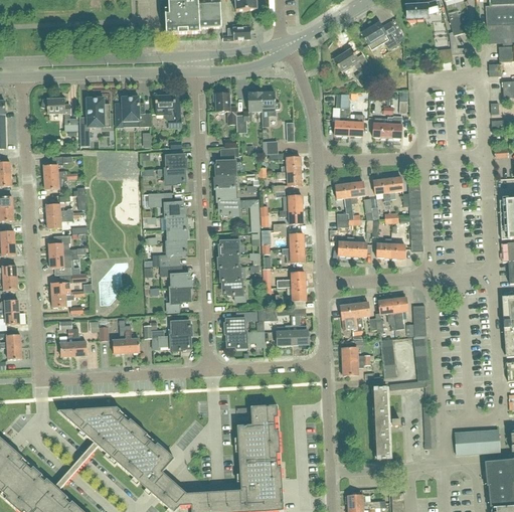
[(230,0),(234,0),(234,3),(234,10),(236,10),(249,9),(257,9),(255,0),(167,0),(168,7),(164,7),(165,28),(165,29),(165,32),(165,34),(199,31),(199,28),(220,27),(218,0),(230,0)]
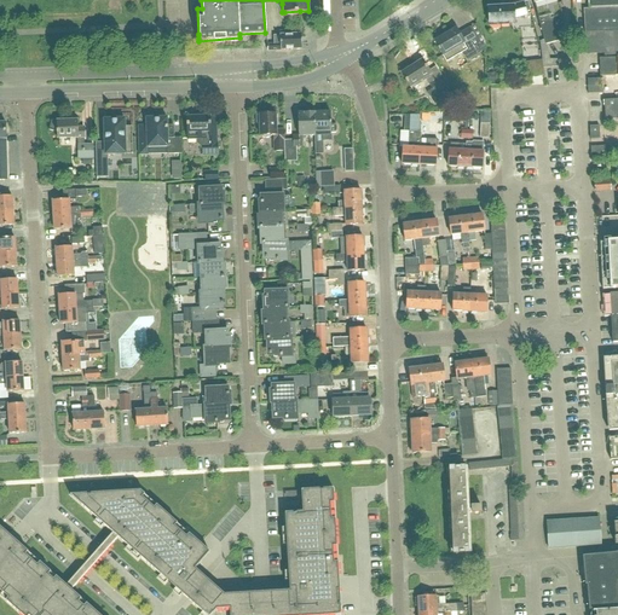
[(512,4),(486,5),(487,21),(514,19),(514,16),(526,12),(523,0),(519,0),(512,3),(512,4)]
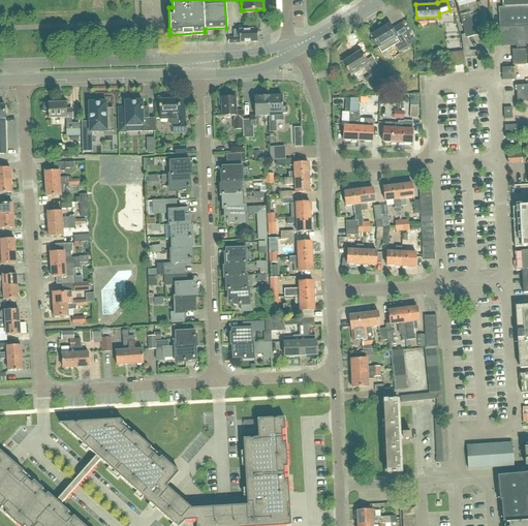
[(461,33),(462,44),(463,56),(476,55),(475,48),(469,49),(466,35),(482,31),(478,23),(482,22),(478,13),(480,12),(478,4),(480,3),(479,0),(455,0),(464,32),(461,33)]
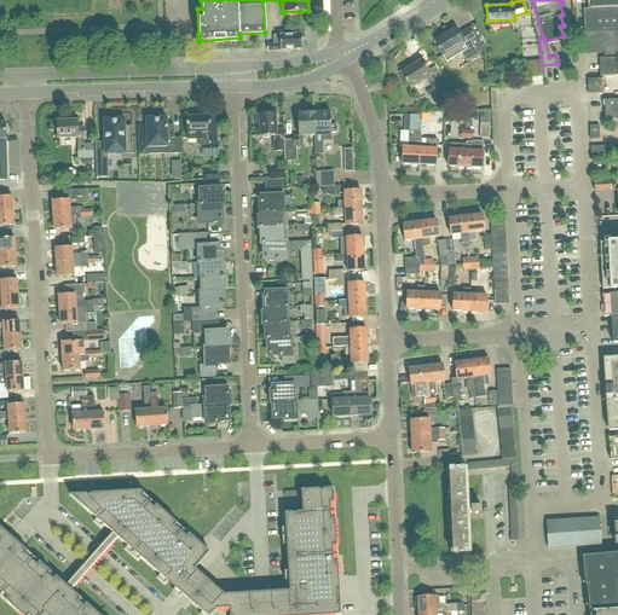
[(598,28),(617,25),(617,5),(588,6),(582,6),(583,29),(598,28)]
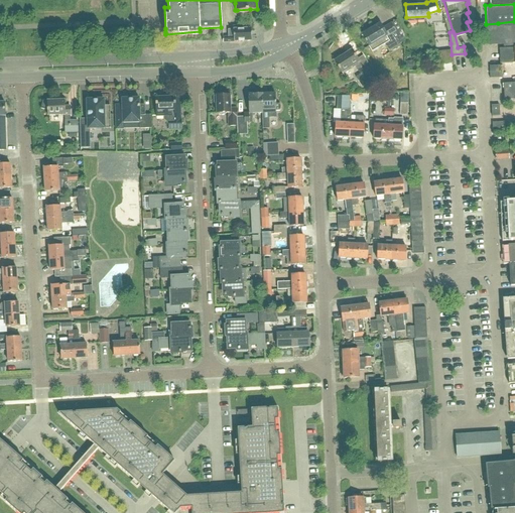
[(394,35),(398,33),(390,21),(382,26),(379,21),(361,32),(365,38),(364,38),(365,40),(366,40),(371,49),(384,41),(388,47),(397,42),(394,35)]
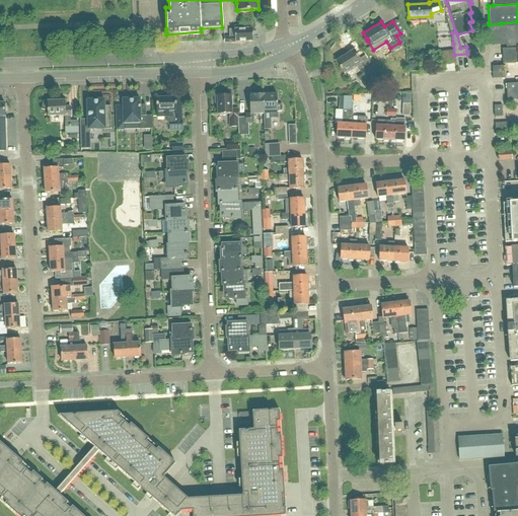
[(514,44),(516,44),(516,45),(517,44),(517,21),(501,23),(489,24),(490,43),(505,43),(505,45),(514,45),(514,44)]
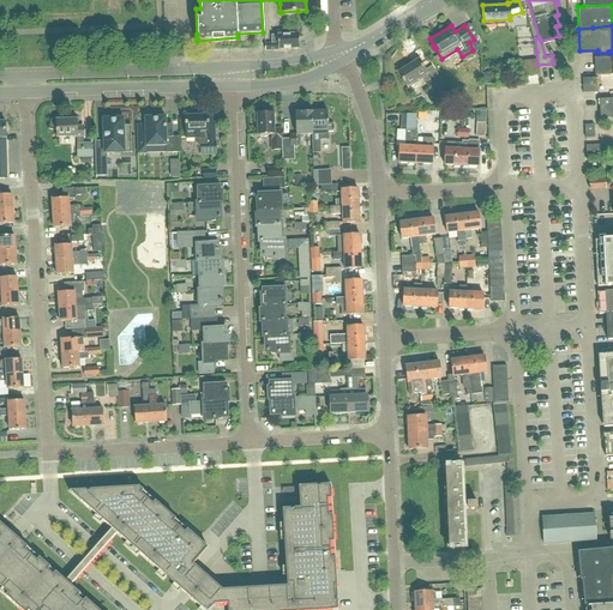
[(271,41),(264,41),(265,48),(272,47),(282,47),(289,47),(290,47),(299,46),(298,31),(280,31),(276,31),(276,32),(270,32),(271,41)]
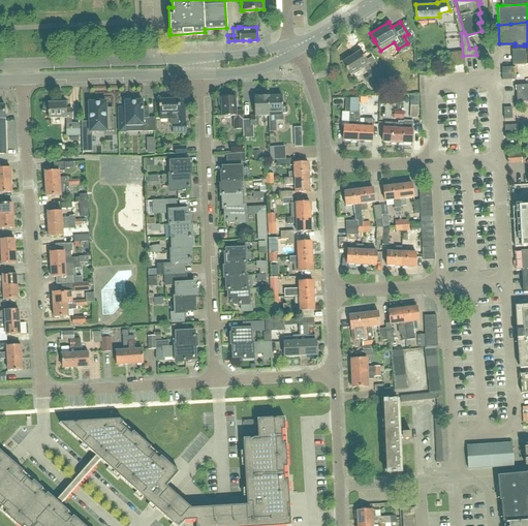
[(526,47),(510,48),(511,63),(527,62),(527,44),(526,45),(526,47)]
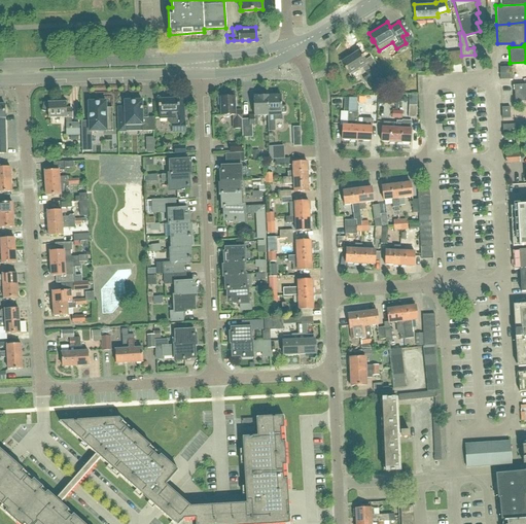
[(362,66),(366,73),(362,76),(369,86),(385,76),(381,70),(382,69),(378,62),(370,67),(365,61),(358,49),(348,56),(346,55),(342,58),(343,60),(341,61),(345,66),(344,67),(346,69),(348,72),(361,63),(362,65),(362,66)]
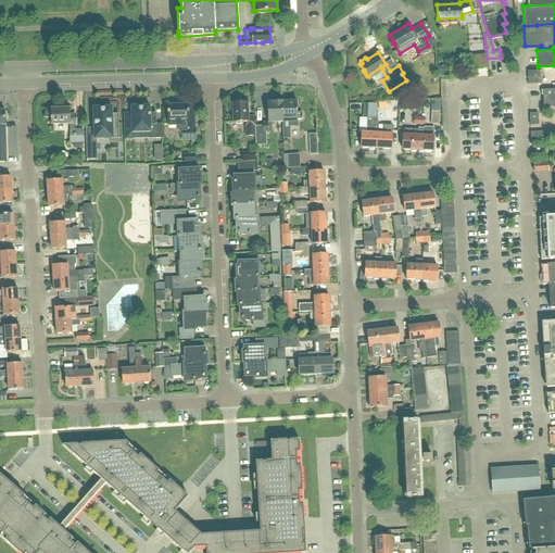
[(487,66),(486,59),(486,52),(471,53),(472,67),(487,66)]
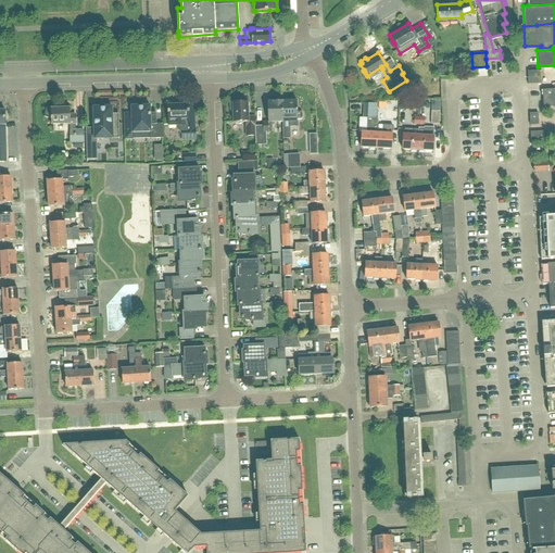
[(554,86),(542,88),(542,105),(554,104),(554,86)]
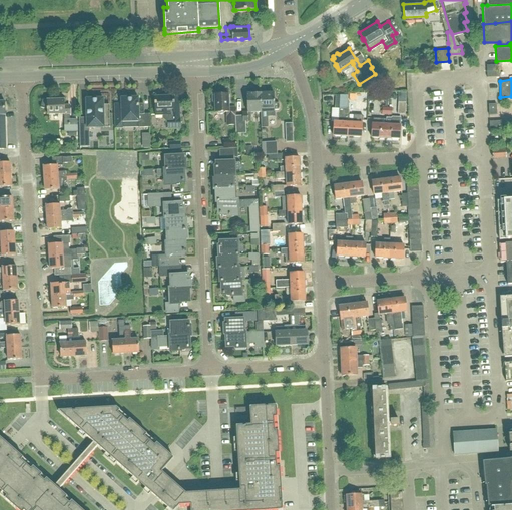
[(406,89),(403,89),(397,89),(397,91),(388,90),(387,99),(405,100),(406,89)]
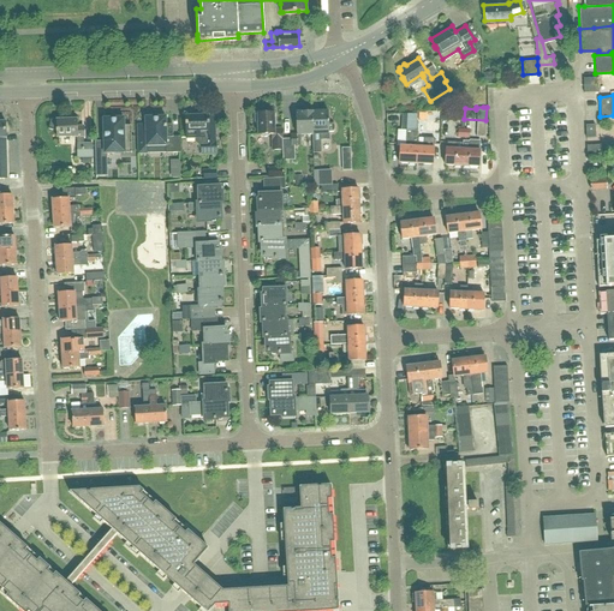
[(270,132),(270,137),(270,147),(282,147),(281,137),(281,126),(274,126),(273,111),(264,112),(264,109),(254,109),(254,120),(256,119),(257,132),(270,132)]
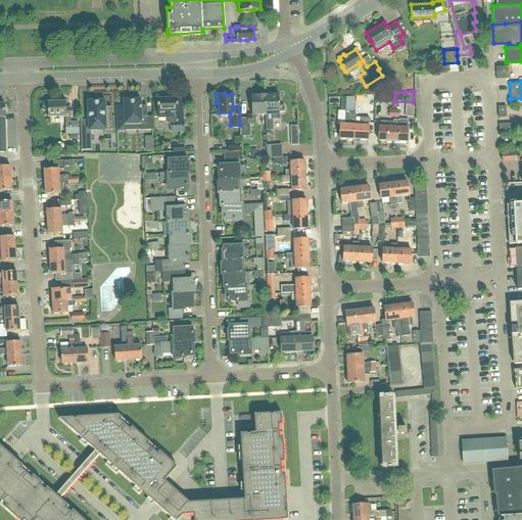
[(265,111),(265,93),(250,94),(250,111),(246,111),(246,116),(240,116),(240,134),(249,134),(249,124),(252,124),(252,122),(255,122),(255,111),(265,111)]
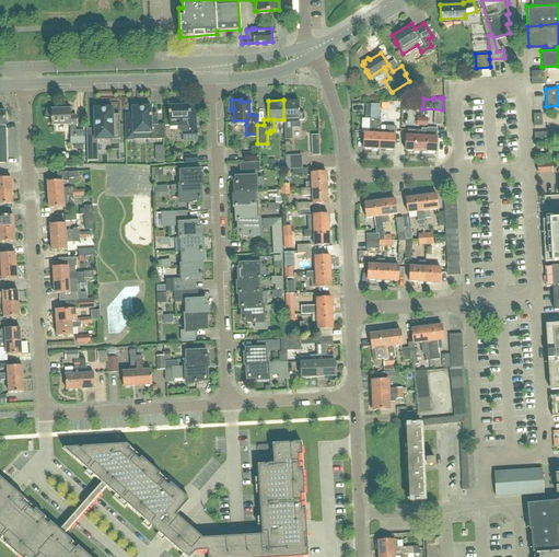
[(298,100),(283,100),(283,119),(284,138),(291,138),(291,126),(299,126),(299,118),(302,117),(304,116),(304,112),(302,109),(299,109),(298,100)]
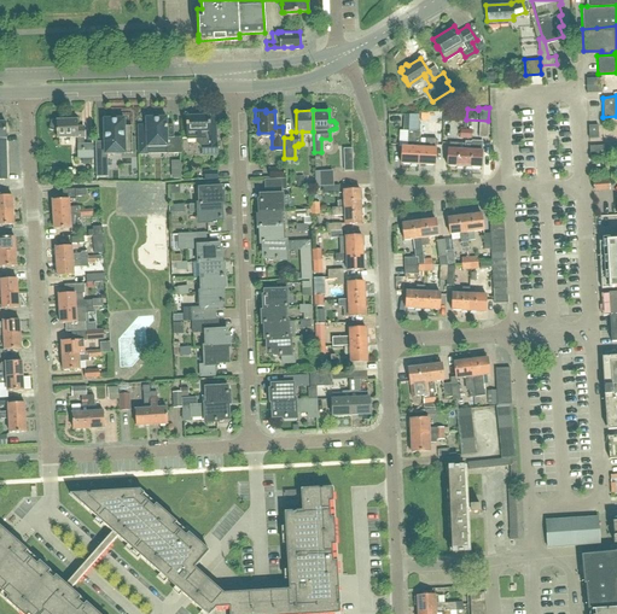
[(418,145),(419,133),(419,126),(425,126),(426,118),(420,117),(420,110),(414,111),(413,124),(413,126),(413,129),(407,128),(407,145),(401,145),(401,162),(418,162),(418,145)]
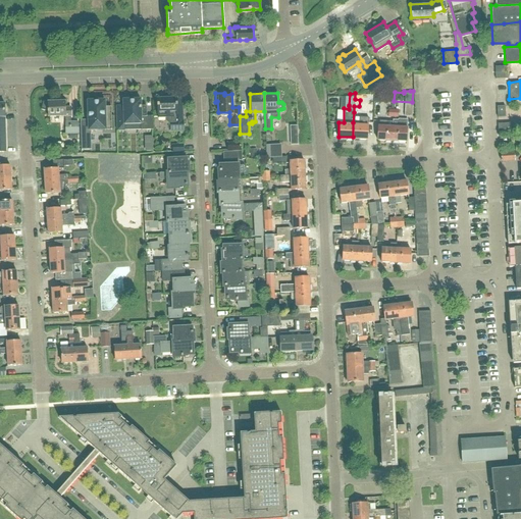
[(183,128),(181,106),(181,96),(176,97),(176,96),(156,97),(156,102),(157,116),(165,115),(165,118),(170,123),(170,130),(183,128)]
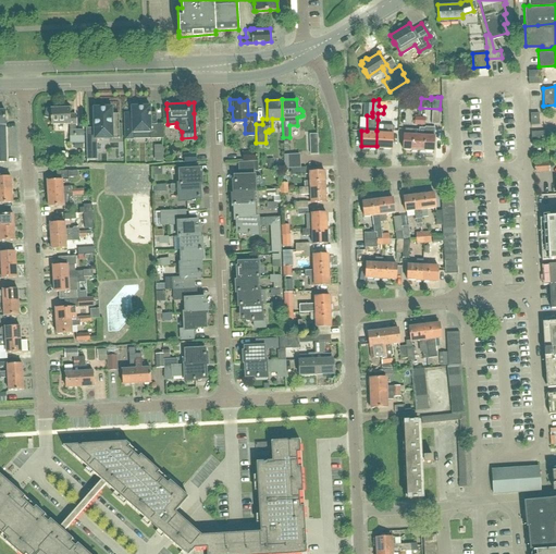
[(131,111),(123,111),(124,137),(132,137),(132,131),(149,130),(149,136),(162,136),(162,122),(156,122),(155,110),(149,110),(149,103),(131,105),(131,111)]
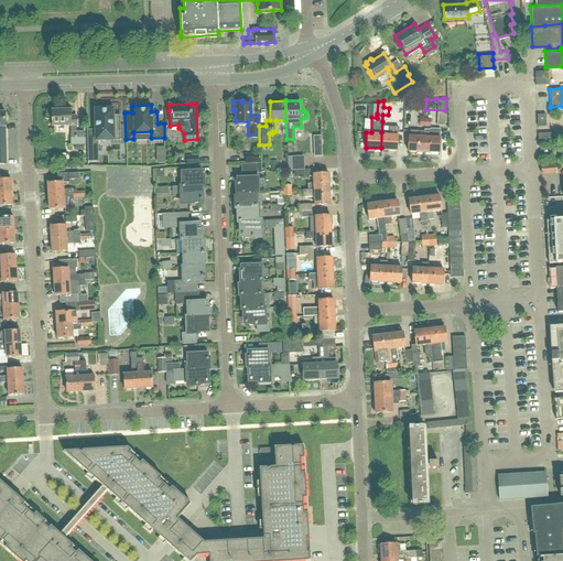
[(97,139),(103,138),(120,138),(119,112),(112,112),(112,106),(94,107),(94,127),(86,128),(87,162),(87,160),(97,159),(97,139)]
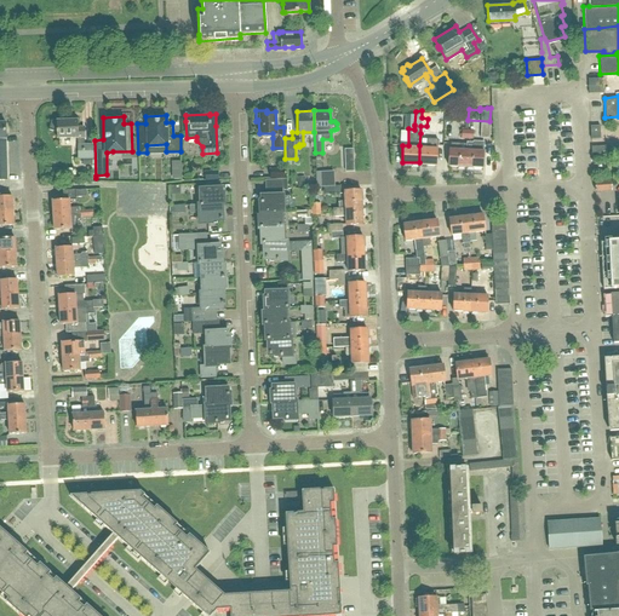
[(62,136),(76,136),(78,156),(93,156),(92,142),(84,143),(84,125),(76,125),(76,117),(50,119),(49,127),(56,128),(56,131),(57,131),(57,136),(62,136)]
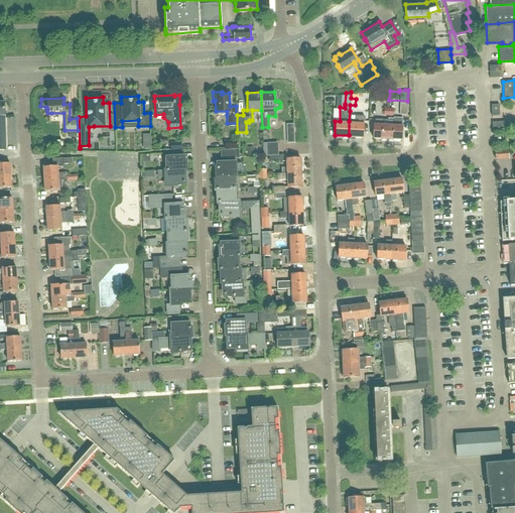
[(354,122),(349,121),(349,135),(363,136),(364,114),(355,114),(354,122)]
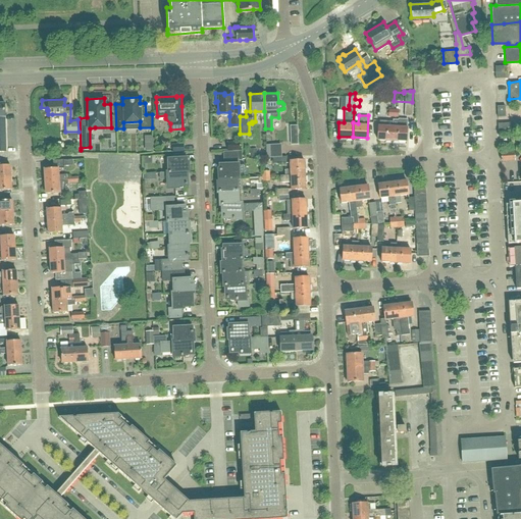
[(392,117),(392,119),(393,119),(392,139),(406,140),(407,125),(406,125),(407,118),(398,117),(398,118),(392,117)]
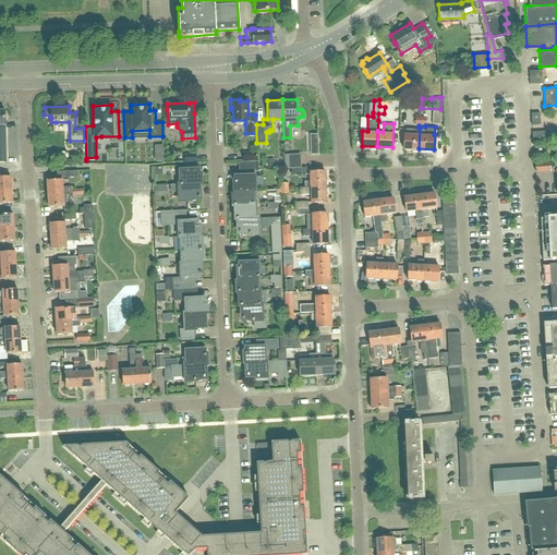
[(406,127),(406,133),(403,133),(403,147),(419,148),(420,128),(419,128),(406,127)]
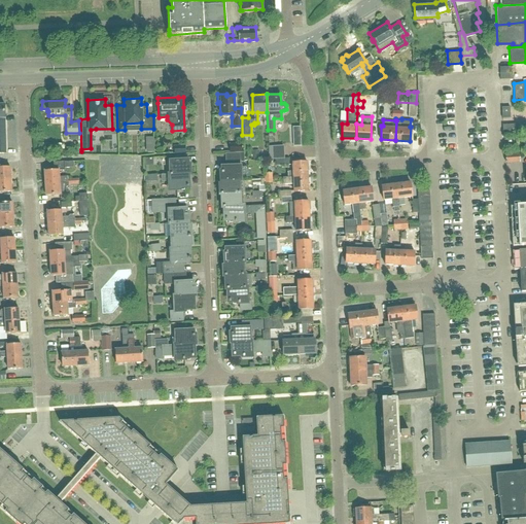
[(502,134),(515,133),(515,123),(501,123),(502,134)]
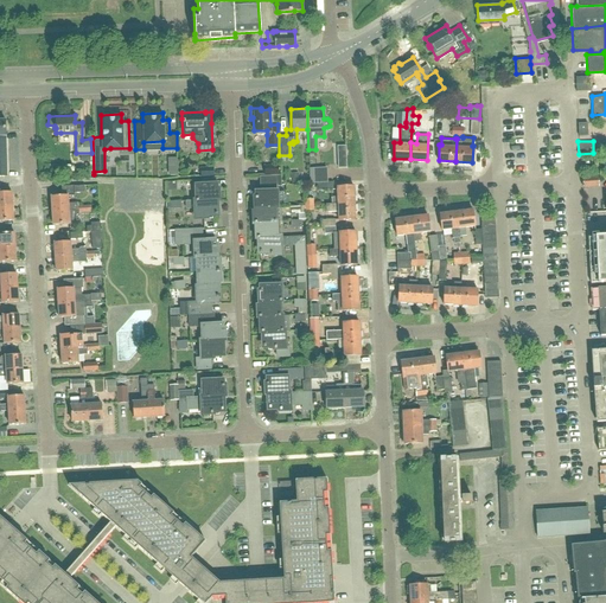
[(346,164),(346,143),(336,143),(336,162),(346,164)]
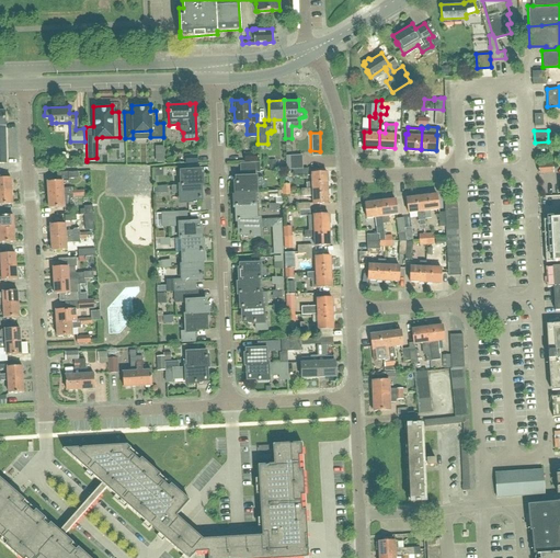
[(112,140),(101,141),(103,152),(114,150),(112,140)]
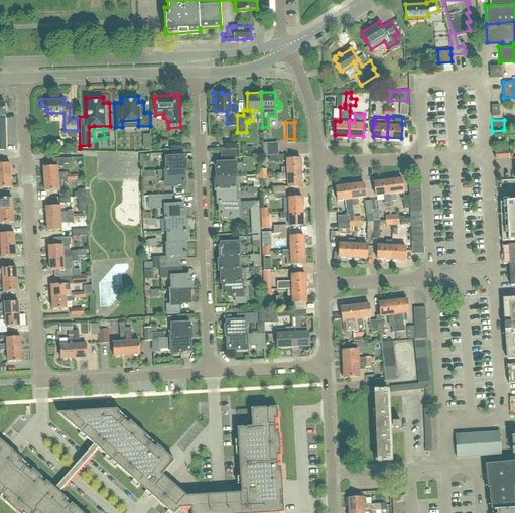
[(262,141),(262,142),(263,153),(276,153),(276,142),(276,141),(262,141)]
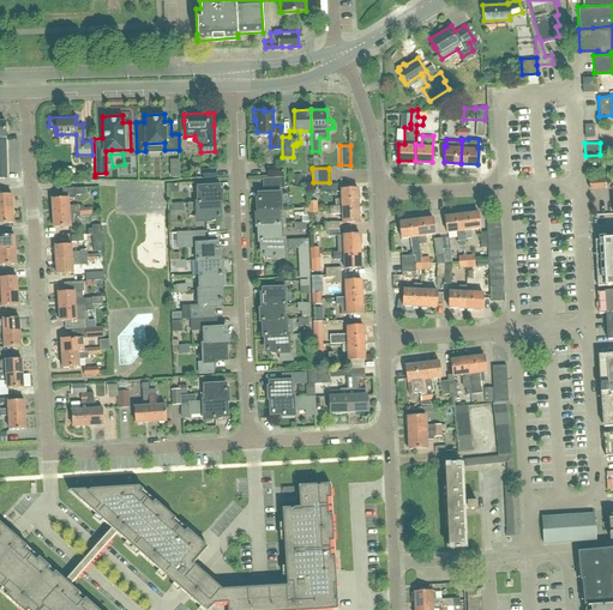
[(265,185),(265,191),(259,192),(259,197),(258,197),(258,207),(280,206),(280,192),(280,185),(283,185),(283,174),(263,175),(263,185),(265,185)]
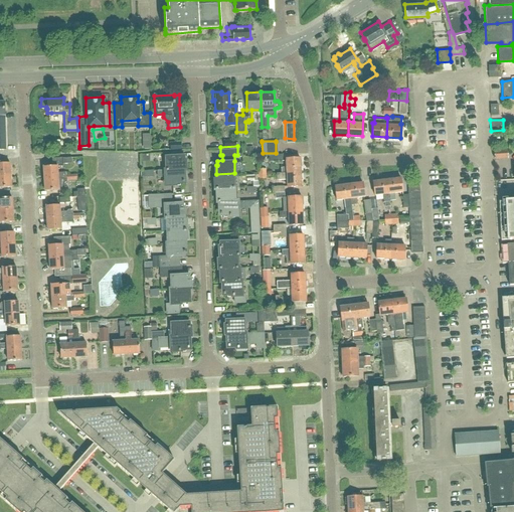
[(175,150),(171,150),(164,151),(164,156),(166,156),(166,168),(182,168),(184,168),(184,159),(182,159),(182,154),(176,155),(175,150)]
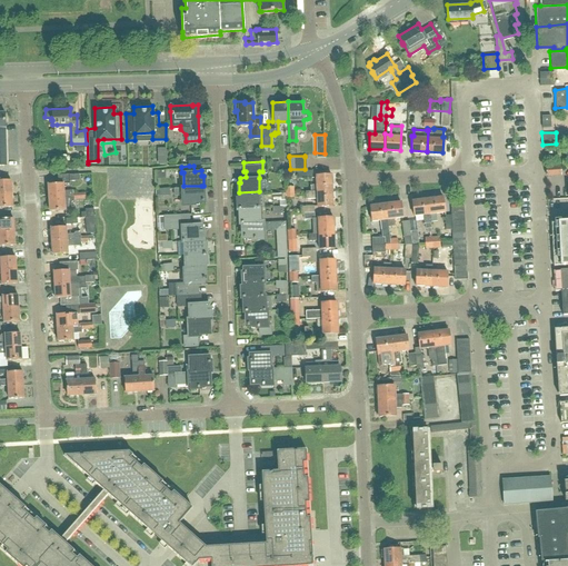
[(63,195),(70,195),(69,191),(72,191),(72,188),(63,189),(63,181),(69,180),(69,178),(79,178),(78,171),(57,172),(58,181),(48,182),(48,196),(63,195)]
